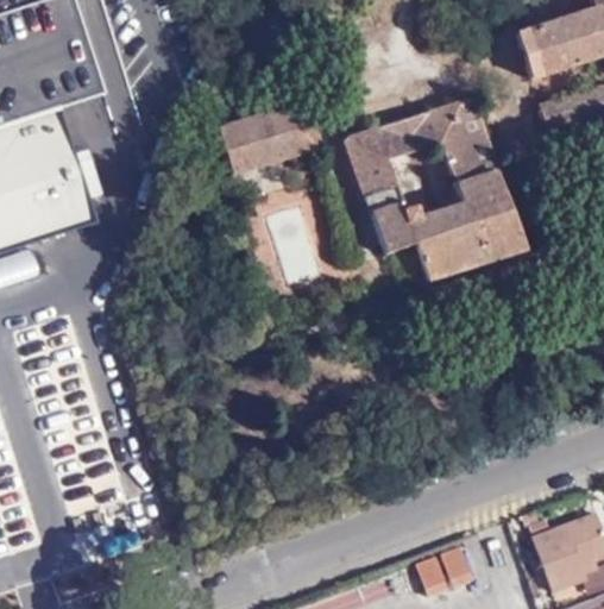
[(0,0),(0,349),(1,352),(86,321),(67,263),(86,257),(77,227),(100,221),(86,177),(82,163),(64,108),(100,96),(68,0),(0,0)]
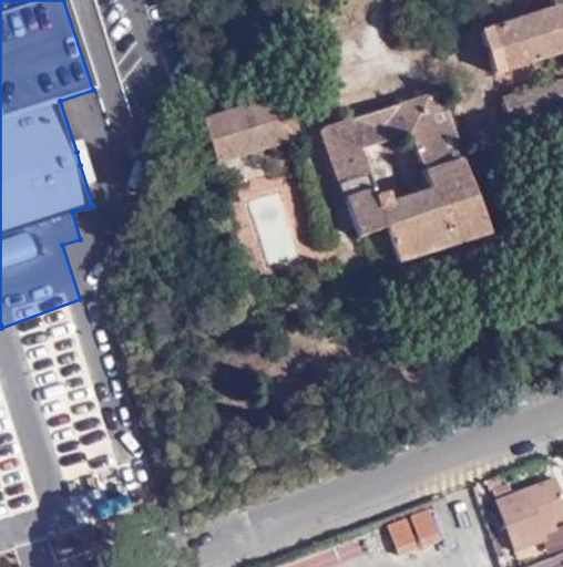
[(560,7),(484,32),(498,73),(562,51),(562,6),(560,7)]
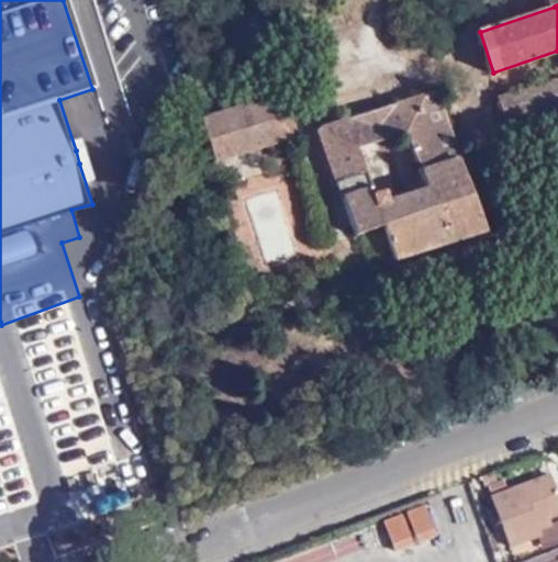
[(272,58),(276,51),(257,44),(254,52),(272,58)]
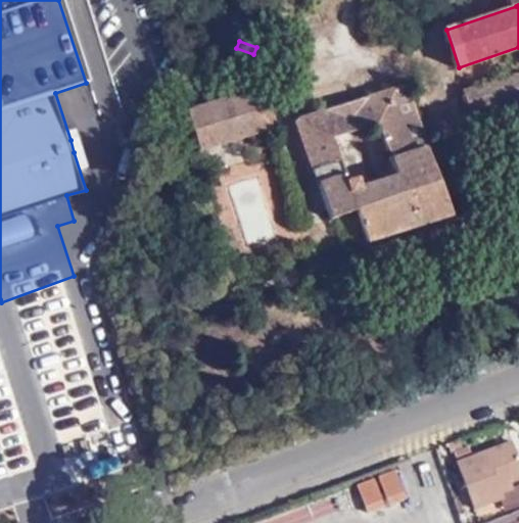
[(359,210),(369,240),(455,212),(409,83),(298,117),(335,218),(359,210)]
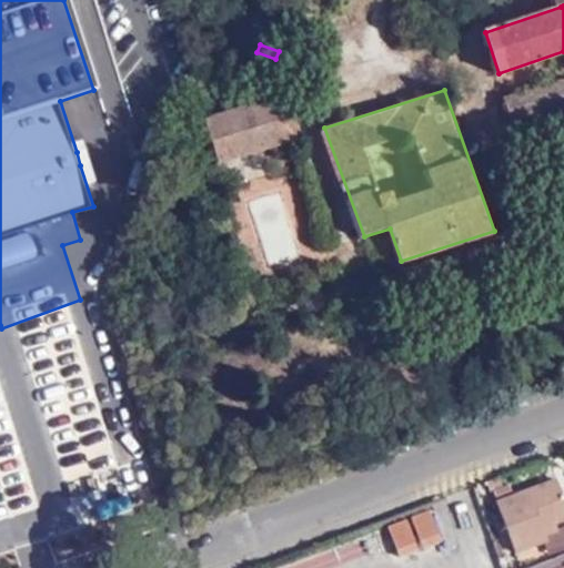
[(285,95),(205,120),(220,162),(299,137),(285,95)]
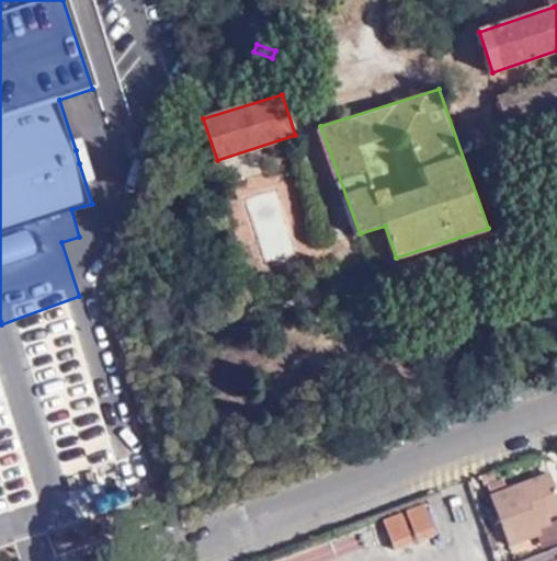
[(76,150),(79,163),(93,158),(90,145),(76,150)]
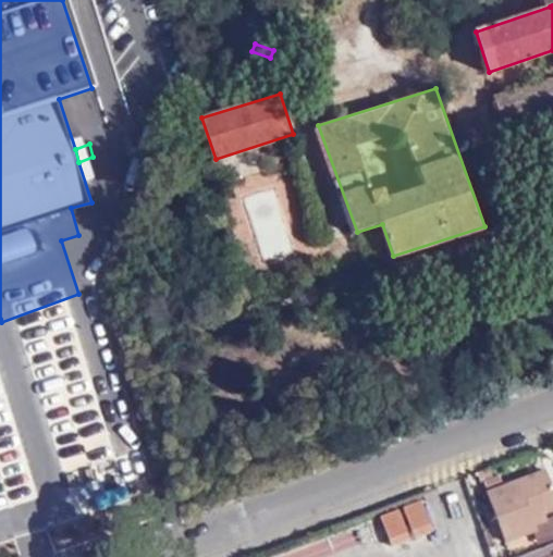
[(78,235),(100,229),(91,202),(71,208),(78,235)]
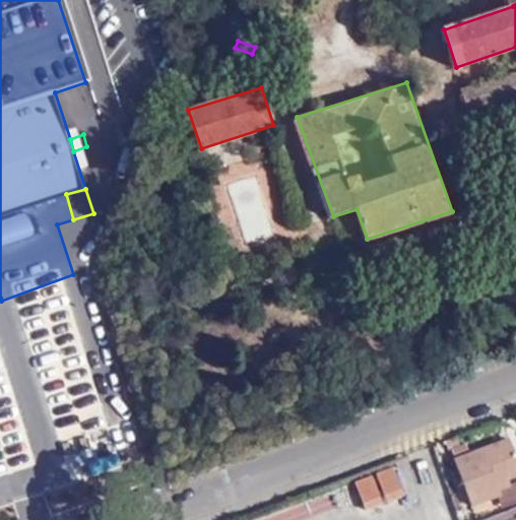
[(238,276),(234,265),(221,269),(224,281),(238,276)]
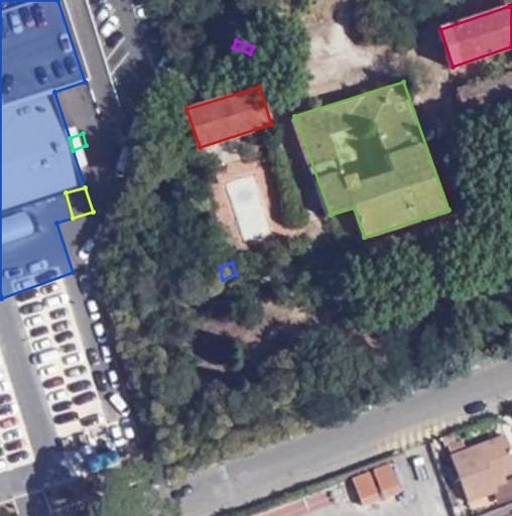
[(502,489),(500,484),(498,477),(509,472),(511,471),(511,435),(510,432),(456,454),(474,500),(502,489)]
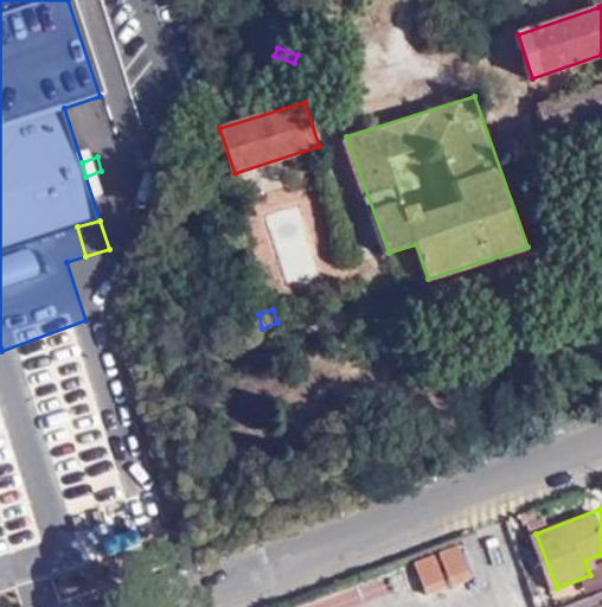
[(428,595),(473,579),(460,545),(415,562),(428,595)]
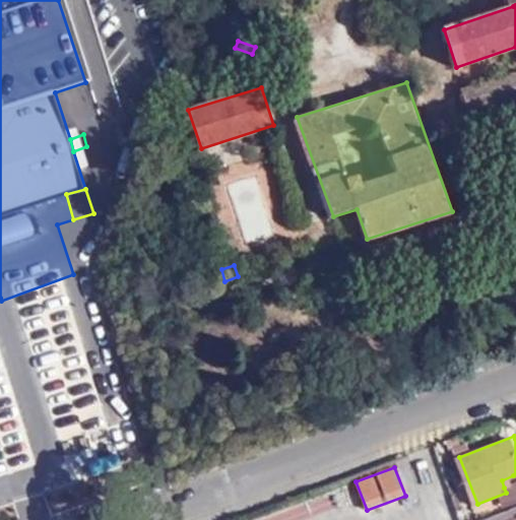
[(502,480),(504,488),(515,483),(513,475),(502,480)]
